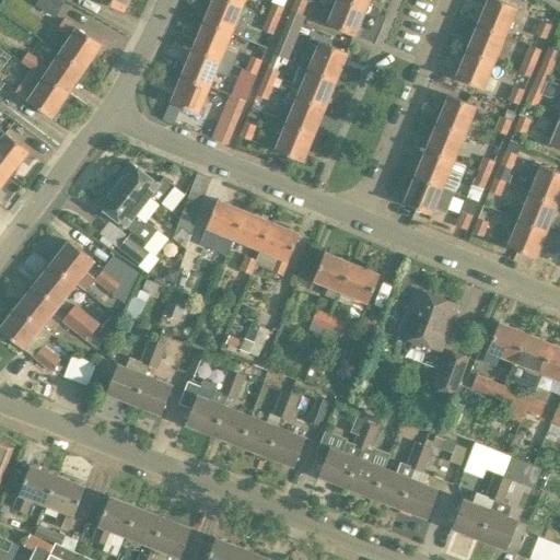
[(63,4),(57,0),(38,0),(36,4),(55,16),(63,4)]
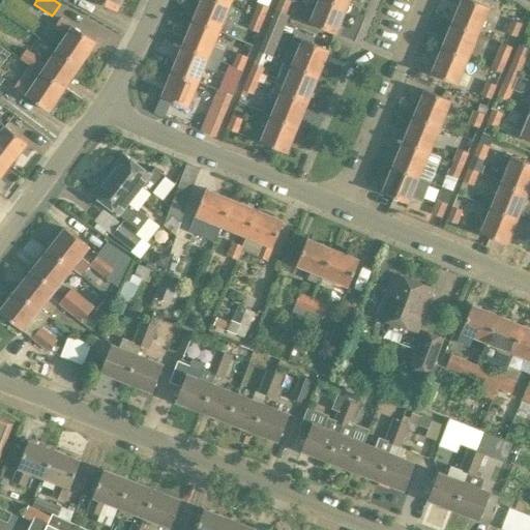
[(93,0),(116,11),(121,0),(93,0)]
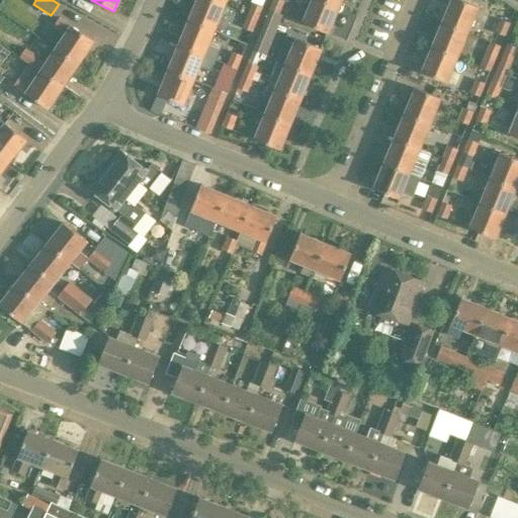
[(196,0),(188,20),(213,30),(224,6),(209,0),(196,0)]
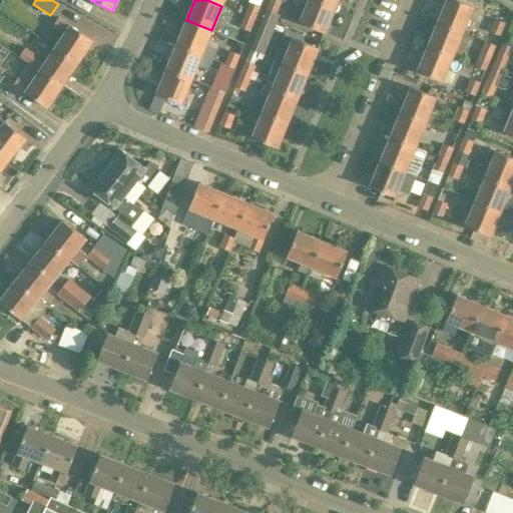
[(271,0),(267,10),(277,14),(282,1),(278,0),(271,0)]
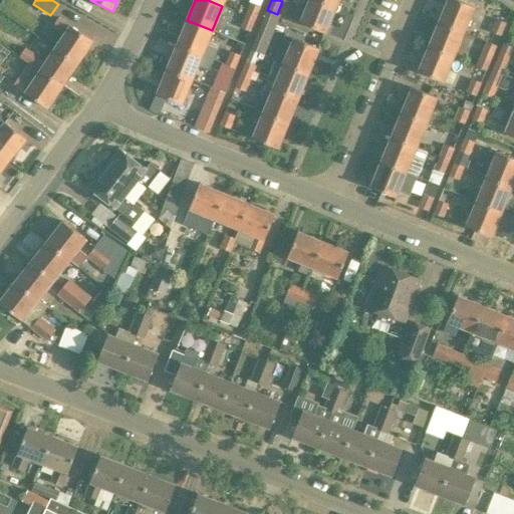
[(300,23),(324,33),(335,8),(316,0),(309,0),(304,12),(296,9),(292,20),(300,23)]
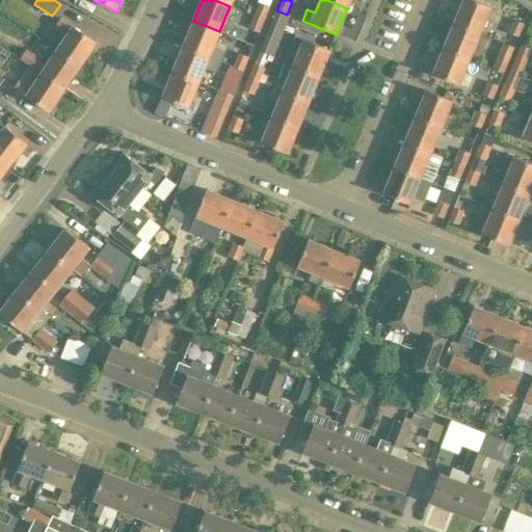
[(472,0),(462,0),(454,23),(479,33),(490,7),(472,0)]
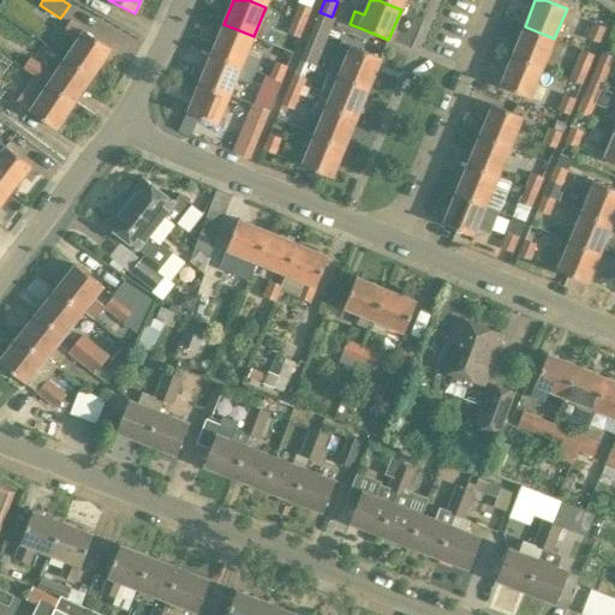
[(300,4),(294,18),(306,23),(311,9),(300,4)]
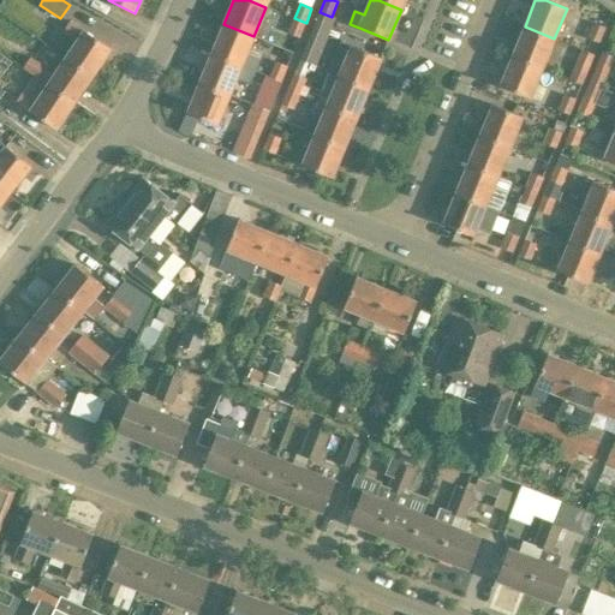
[(299,39),(306,23),(294,18),(288,34),(299,39)]
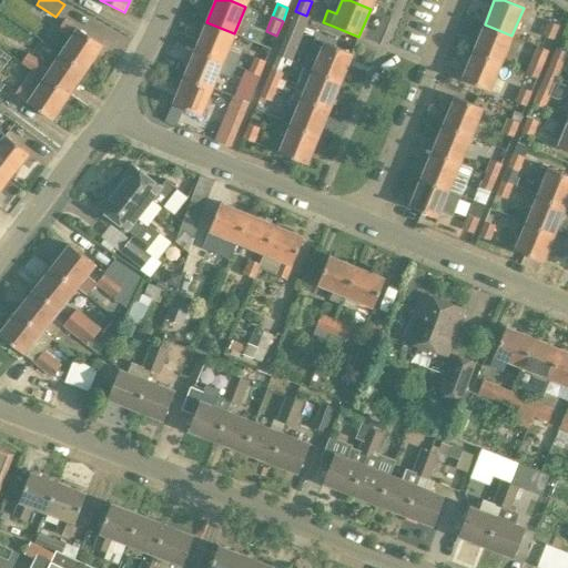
[(59,29),(71,38),(61,54),(85,70),(102,46),(78,29),(64,20),(59,29)]
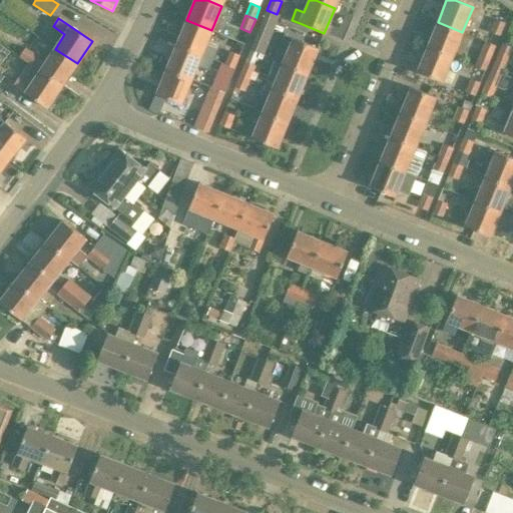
[(505,22),(494,18),(489,31),(500,35),(505,22)]
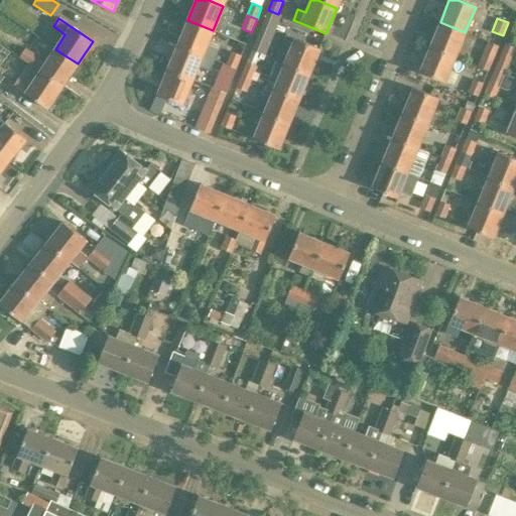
[(187,20),(177,44),(215,60),(218,53),(220,49),(207,44),(213,30),(187,20)]
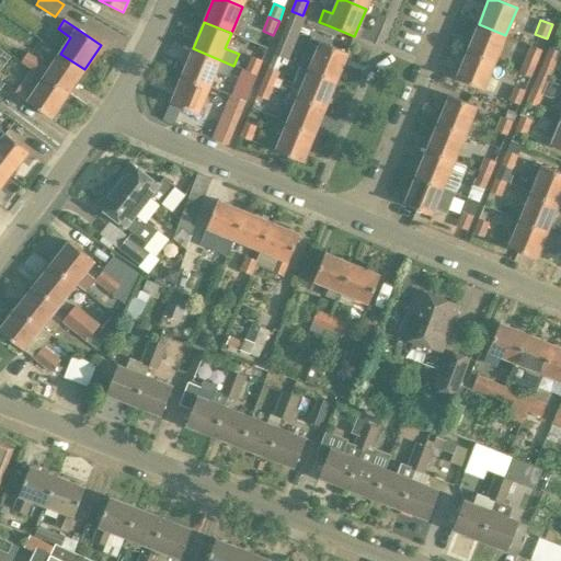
[(505,35),(479,24),(468,50),(494,61),(505,35)]
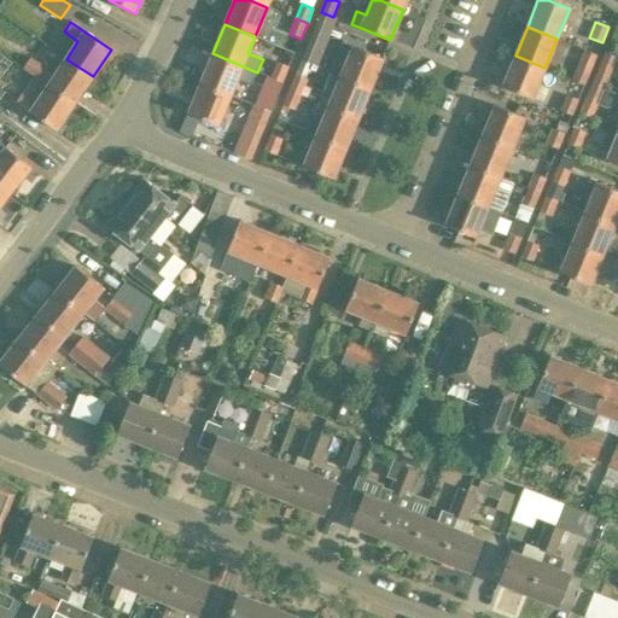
[(308,46),(320,51),(326,36),(313,30),(308,46)]
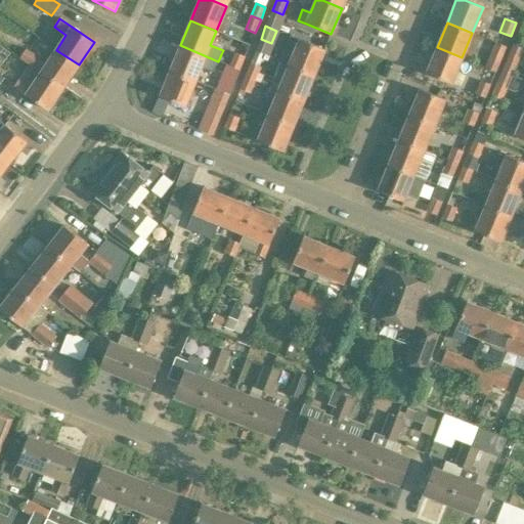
[(314,76),(324,50),(299,39),(290,36),(285,50),(293,53),(289,66),(314,76)]
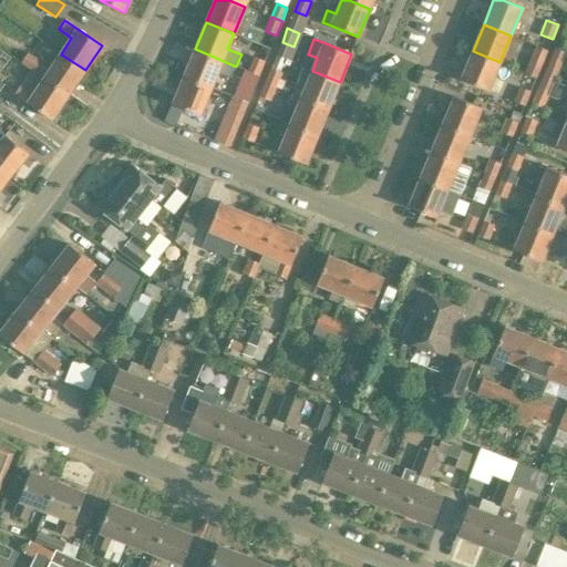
[(525,74),(537,79),(548,52),(536,48),(525,74)]
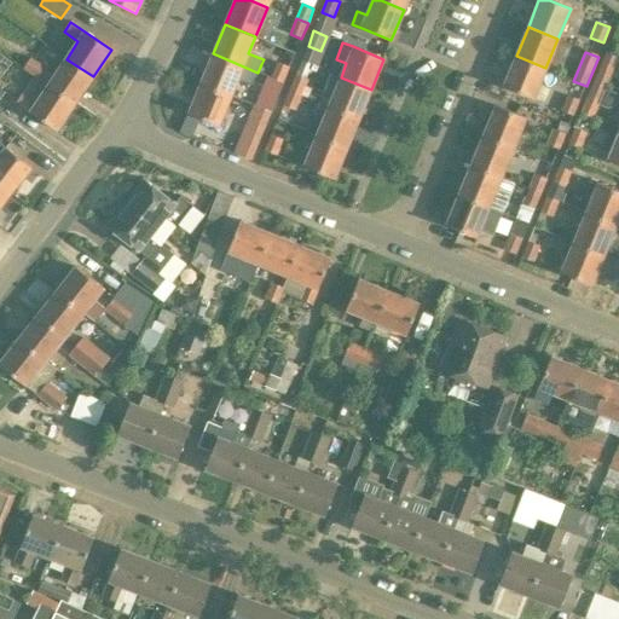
[(201,84),(231,96),(237,79),(253,86),(258,73),(213,53),(201,84)]
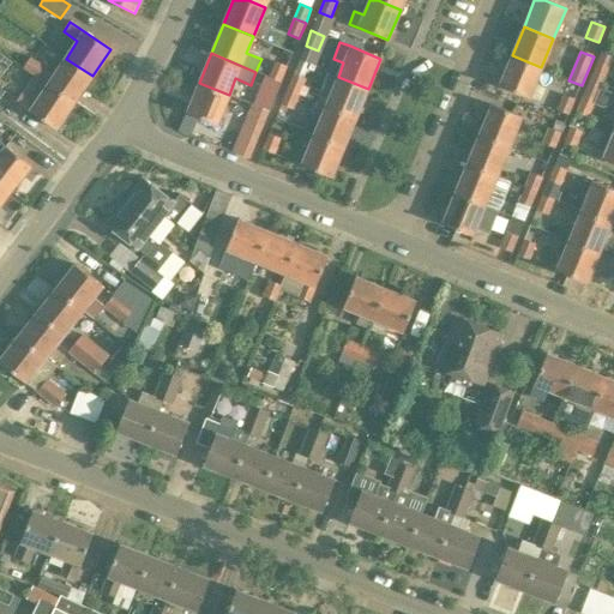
[(589,83),(600,88),(606,73),(612,59),(602,54),(589,83)]
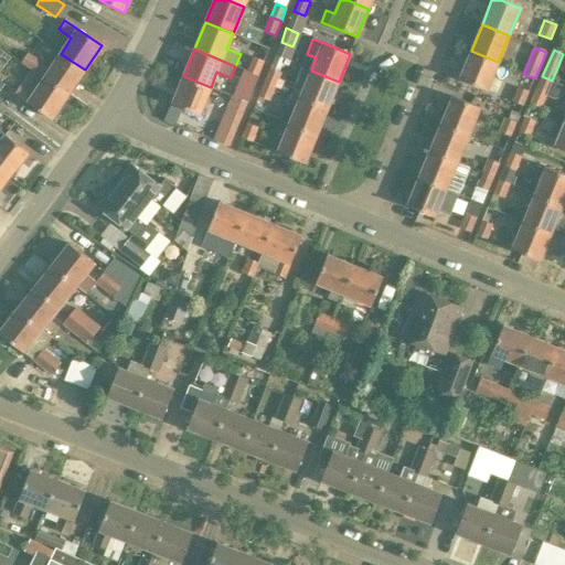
[(487,91),(498,62),(471,51),(459,80),(487,91)]
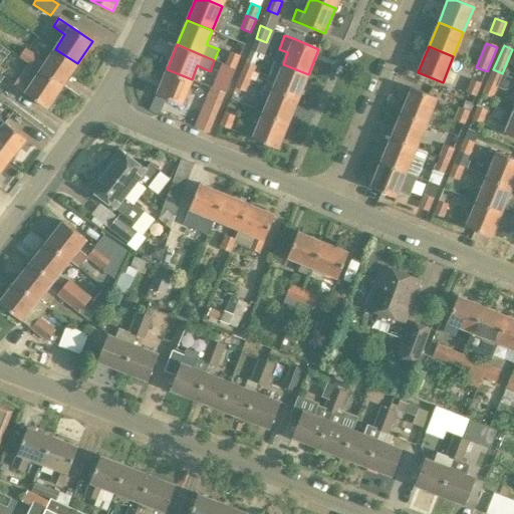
[(20,58),(31,65),(37,56),(26,48),(20,58)]
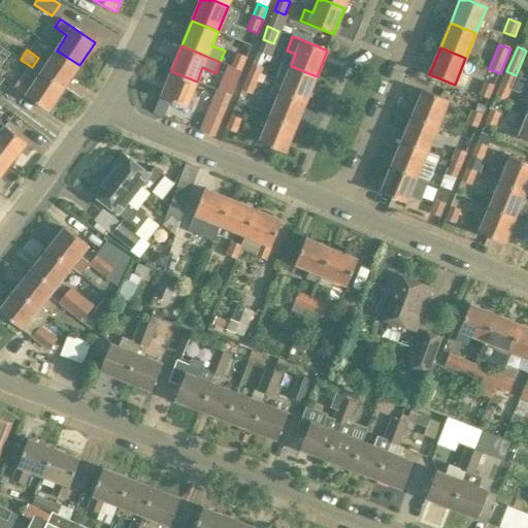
[(46,64),(41,73),(64,89),(79,65),(57,51),(46,64)]
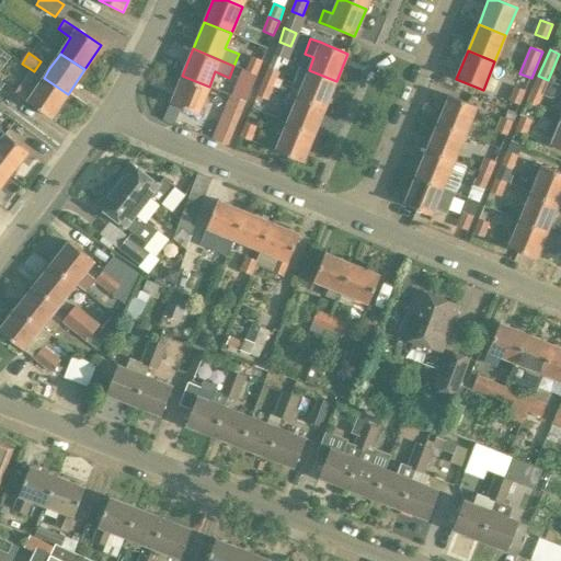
[(263,61),(251,57),(245,70),(256,75),(263,61)]
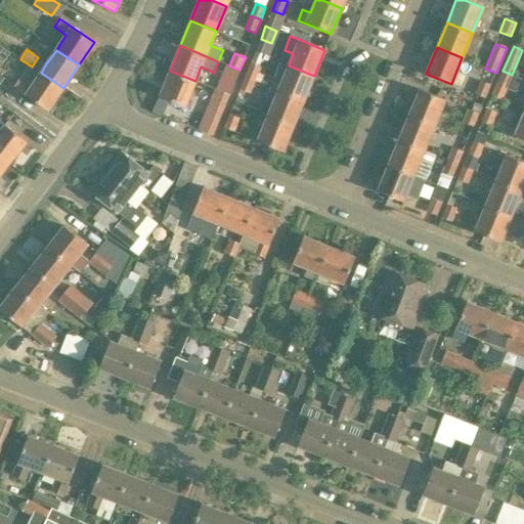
[(245,77),(256,81),(261,69),(250,63),(245,77)]
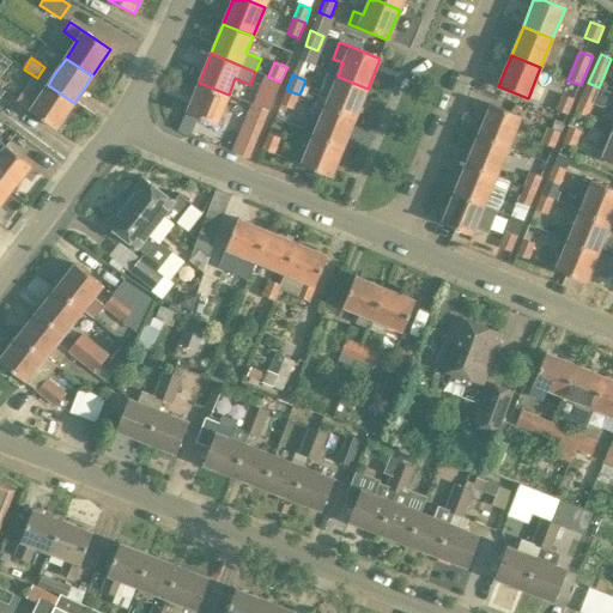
[(268,77),(262,92),(274,97),(280,82),(268,77)]
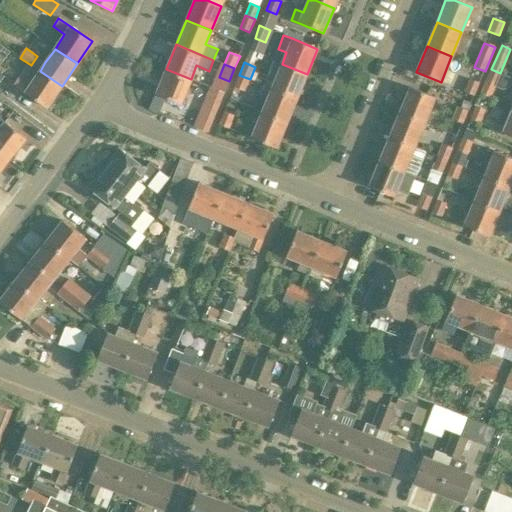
[(272,88),(296,98),(307,74),(282,64),(272,88)]
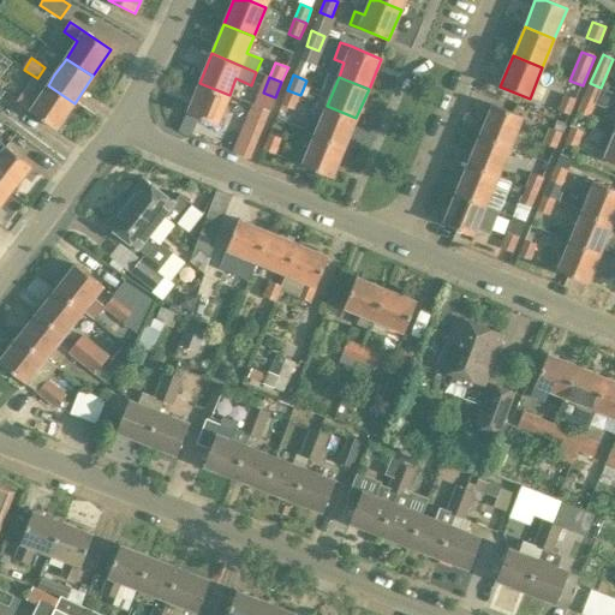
[(216,125),(230,95),(199,83),(186,113),(216,125)]
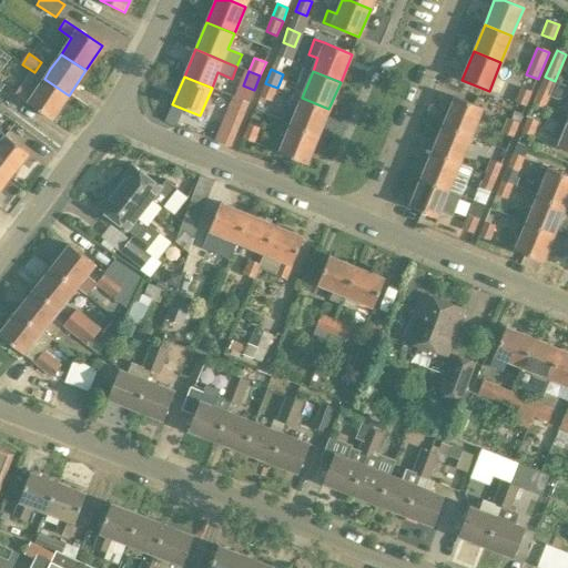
[(545,109),(555,81),(545,77),(534,104),(545,109)]
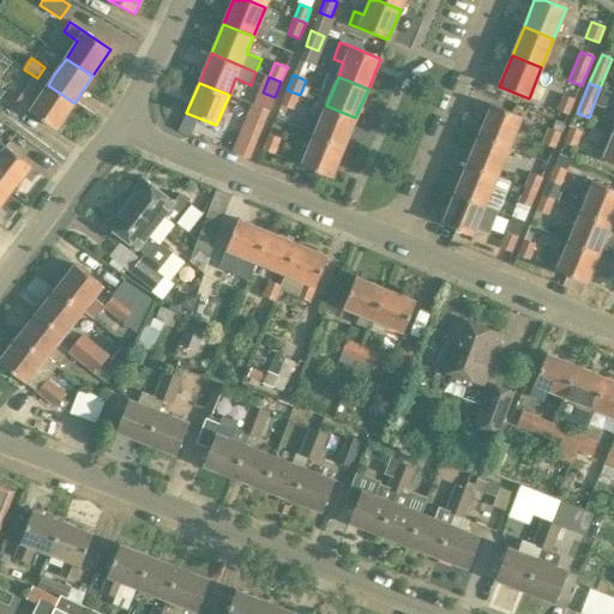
[(30,112),(56,130),(74,103),(48,85),(36,102),(23,92),(16,102),(30,112)]
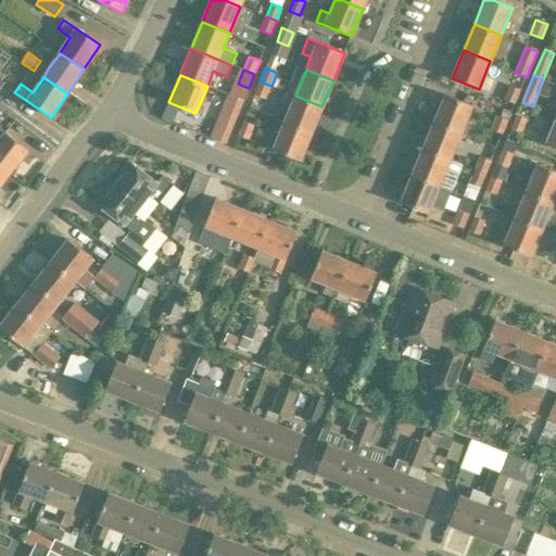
[(272,86),(260,81),(254,95),(266,100),(272,86)]
